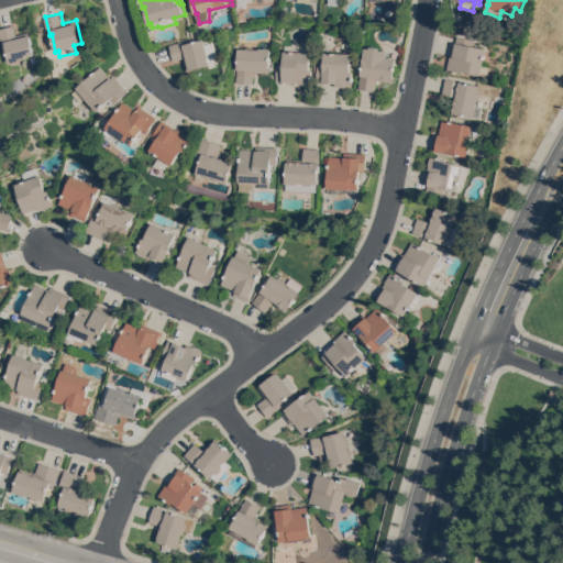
[(11,63),(7,45),(4,45),(0,29),(15,24),(18,34),(31,32),(32,34),(33,33),(35,43),(34,43),(36,55),(30,56),(30,58),(11,63)]
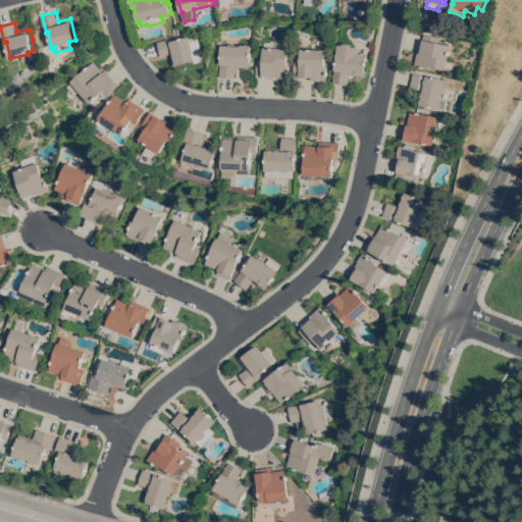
[(203,53),(195,55),(196,60),(174,65),(171,53),(162,56),(158,42),(174,38),(174,40),(191,36),(198,34),(203,53)]
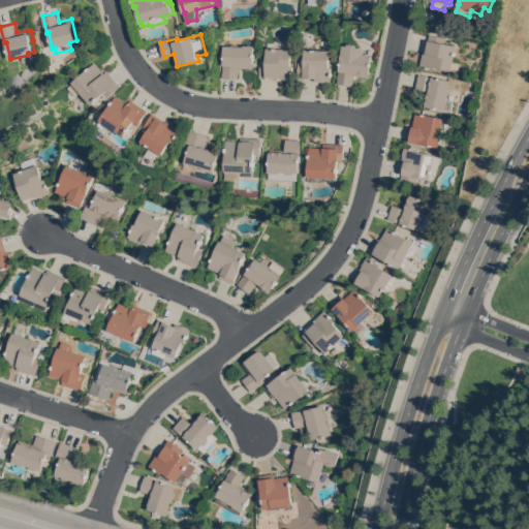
[(461,57),(459,70),(452,68),(452,69),(436,66),(435,69),(421,66),(424,51),(425,51),(427,39),(429,40),(430,34),(445,37),(444,42),(457,45),(455,55),(461,57)]
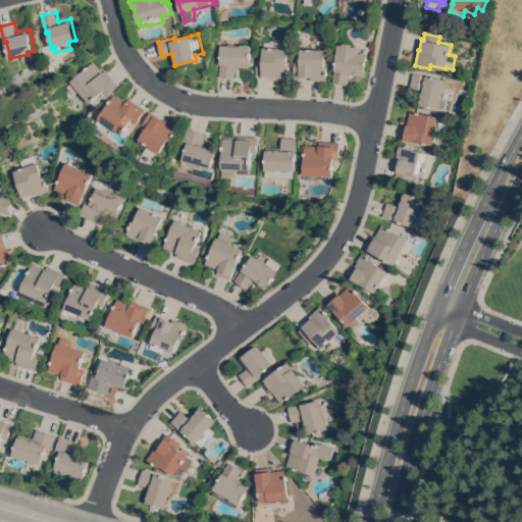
[(263,47),(264,47),(264,42),(281,42),(281,44),(288,44),(286,48),(289,48),(288,64),(290,64),(290,80),(274,79),(274,77),(263,77),(263,75),(257,75),(257,61),(262,61),(263,47)]
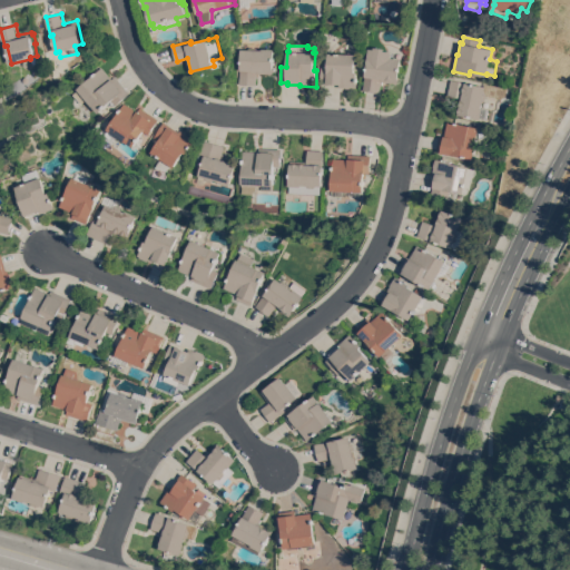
[(374,49),(374,47),(385,48),(384,50),(392,51),(392,57),(401,58),(397,82),(382,81),(382,85),(381,85),(380,92),(363,90),(369,48),(374,49)]
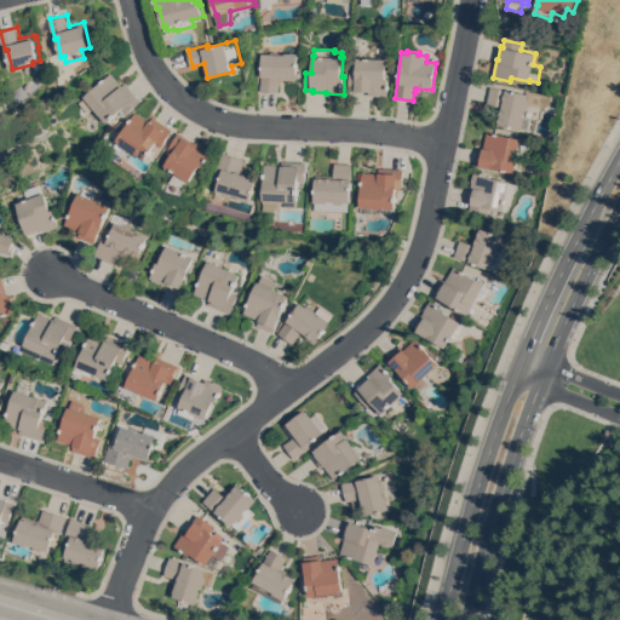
[(260,91),(263,53),(286,53),(286,52),(299,52),(298,80),(281,79),(281,84),(280,84),(280,92),(260,91)]
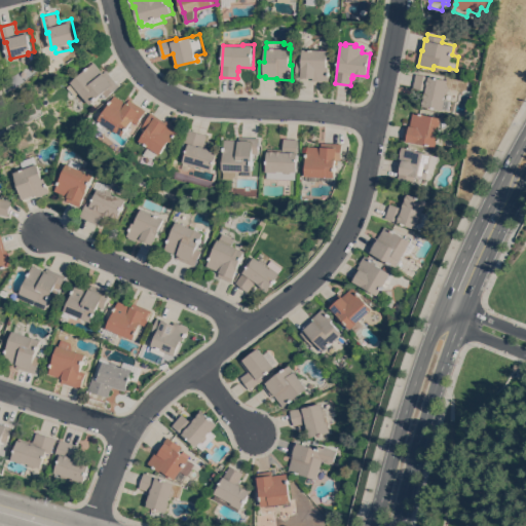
[(329,49),(328,66),(330,66),(330,81),(313,80),(313,77),(304,77),(304,78),(296,77),(297,61),(302,61),(303,48),(329,49)]
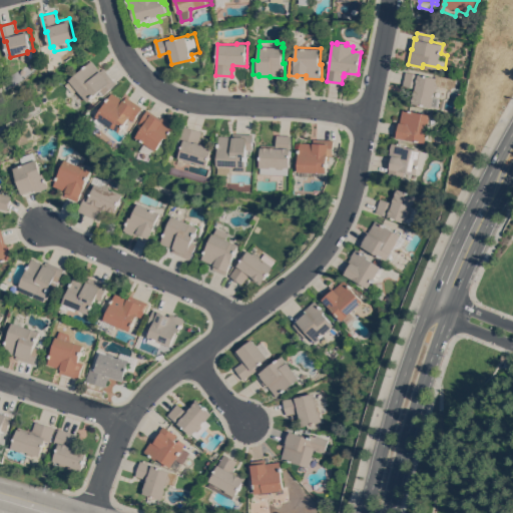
[(105,94),(101,90),(88,101),(78,89),(73,93),(66,84),(70,80),(70,79),(92,60),(101,71),(104,68),(117,83),(105,94)]
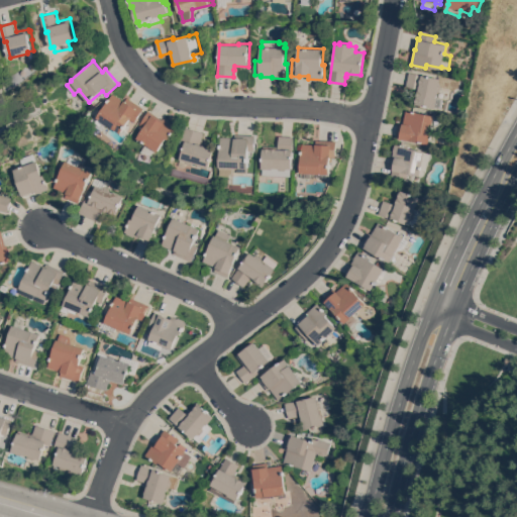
[(439,75),(459,80),(456,90),(441,87),(440,91),(437,92),(437,96),(438,97),(437,98),(442,99),(441,108),(418,103),(418,104),(414,103),(415,100),(417,101),(419,89),(406,86),(409,72),(439,78),(439,75)]
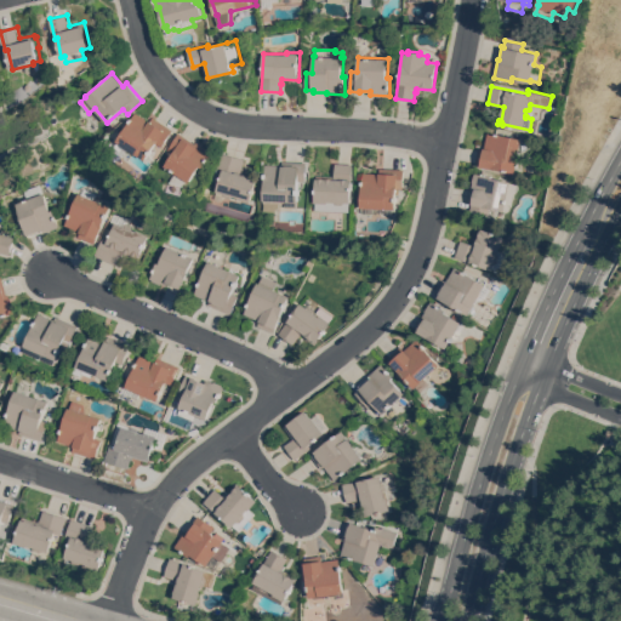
[(125,157),(114,149),(120,142),(118,141),(137,112),(151,121),(154,117),(174,130),(164,146),(158,142),(147,160),(130,148),(125,157)]
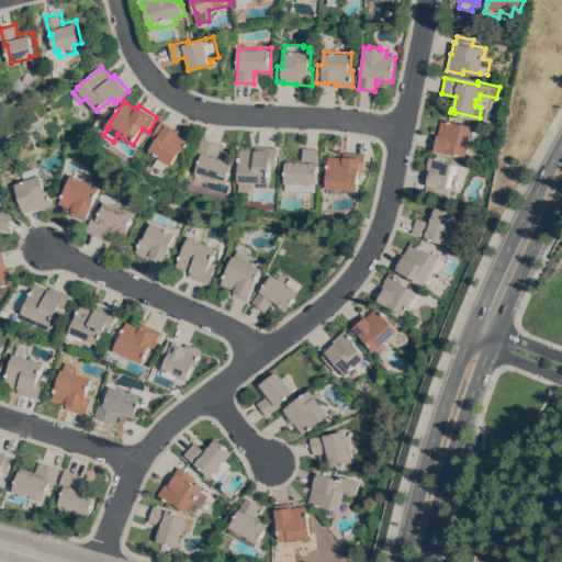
[(472,125),(467,156),(435,150),(436,149),(430,148),(434,132),(439,133),(441,119),(472,125)]
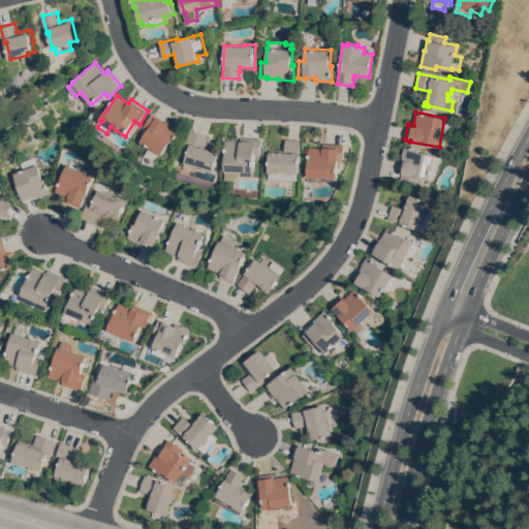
[(142,141),(148,130),(144,127),(153,113),(167,122),(168,120),(182,129),(174,142),(172,141),(163,155),(161,153),(157,158),(146,155),(151,147),(142,141)]
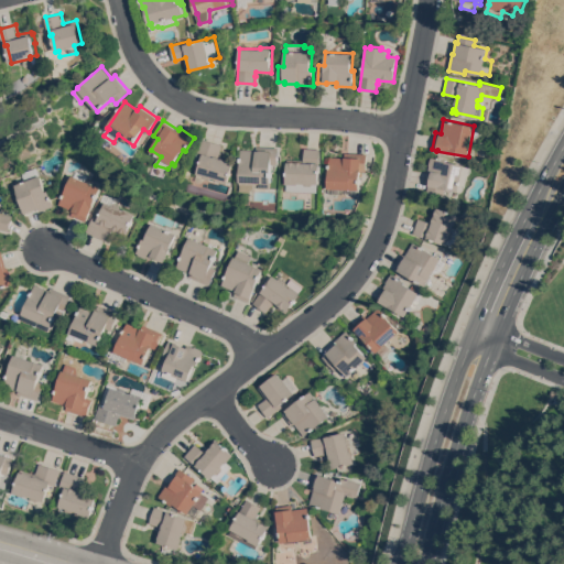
[(204,155),(198,154),(203,138),(224,144),(221,152),(223,152),(223,155),(237,160),(229,184),(218,181),(218,179),(215,177),(210,179),(205,177),(204,175),(198,173),(204,155)]
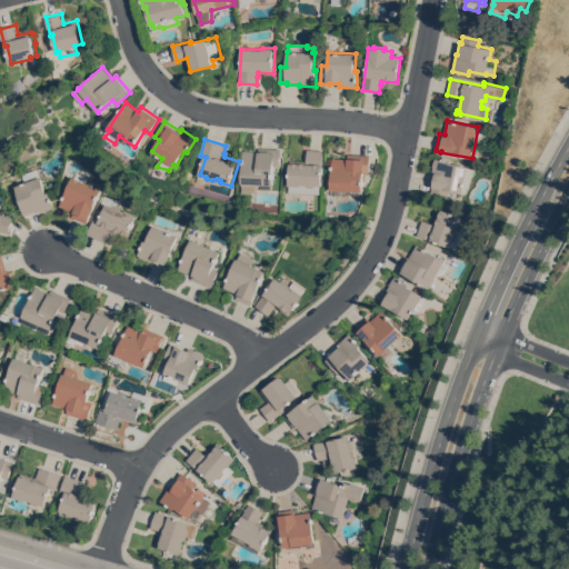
[(259,183),(259,186),(243,186),(245,150),(259,151),(260,148),(282,148),(281,166),(276,166),(275,185),(273,189),(261,189),(261,183),(259,183)]
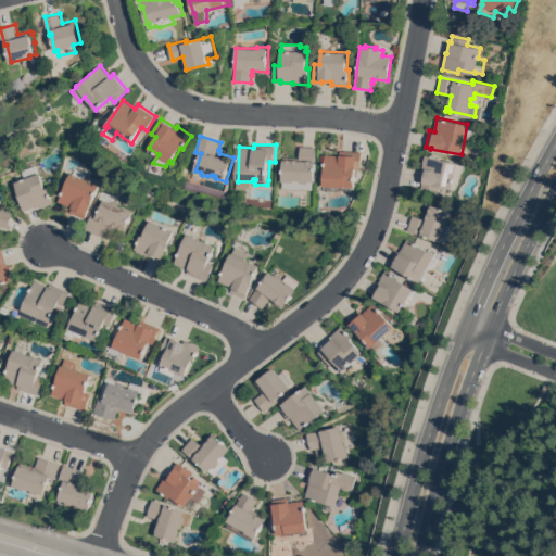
[(285,156),(301,158),(301,146),(316,147),(316,180),(314,180),(314,189),(283,188),(285,156)]
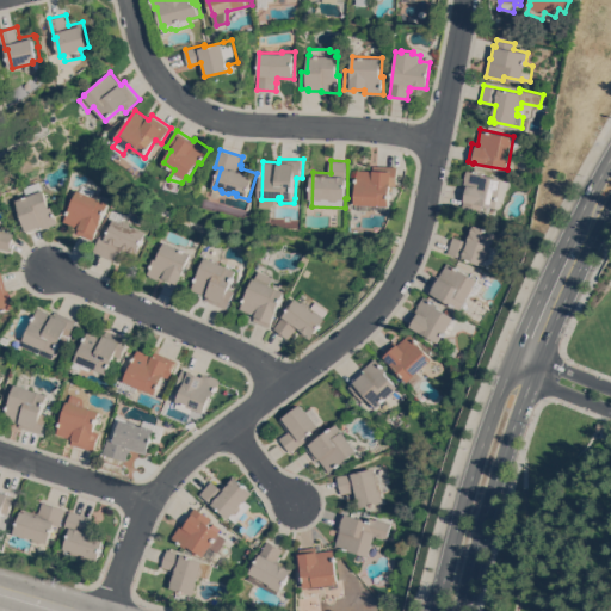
[(375,170),(375,165),(399,166),(397,185),(392,185),(390,205),(389,205),(389,210),(358,210),(358,204),(357,204),(358,170),(375,170)]
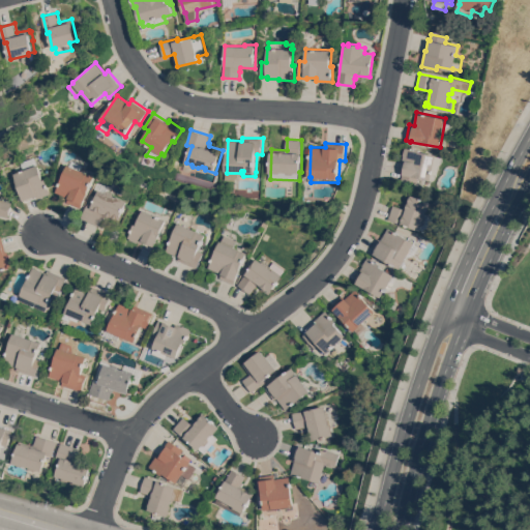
[(404,155),(403,155),(405,148),(406,146),(420,149),(420,151),(436,154),(435,155),(441,157),(440,165),(439,165),(437,175),(435,174),(434,179),(431,178),(431,180),(418,177),(417,182),(401,179),(403,171),(404,171),(406,163),(403,162),(404,155)]
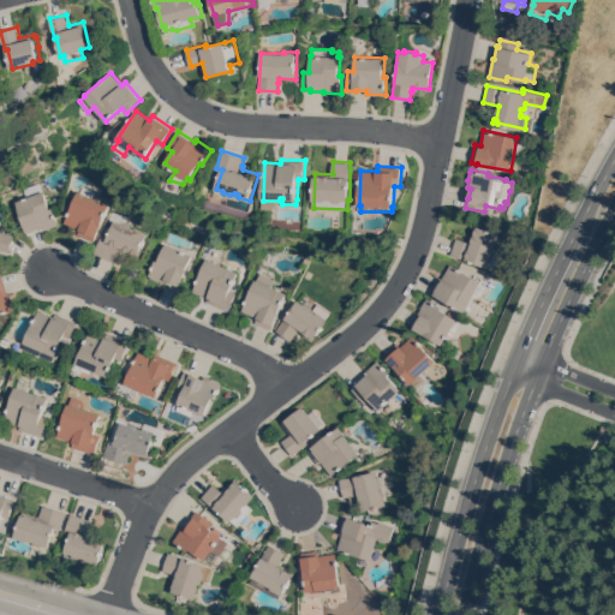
[(42,190),(49,208),(52,208),(58,225),(42,230),(28,234),(28,232),(27,233),(19,214),(17,215),(15,208),(17,207),(15,201),(27,196),(23,189),(39,183),(42,191),(42,190)]
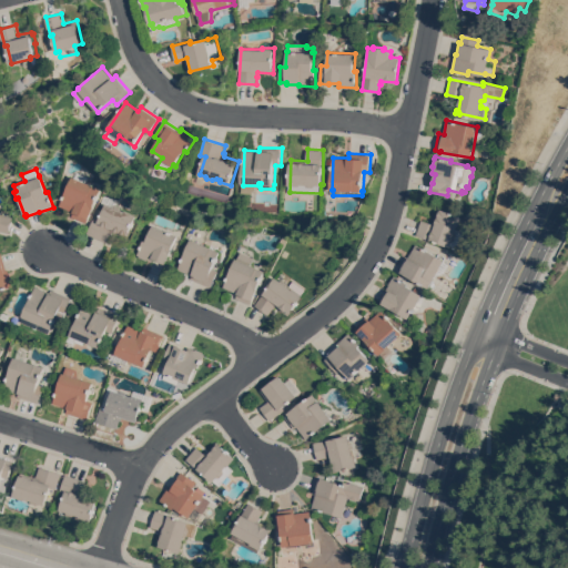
[(85,223),(71,216),(72,212),(59,205),(71,176),(100,189),(85,223)]
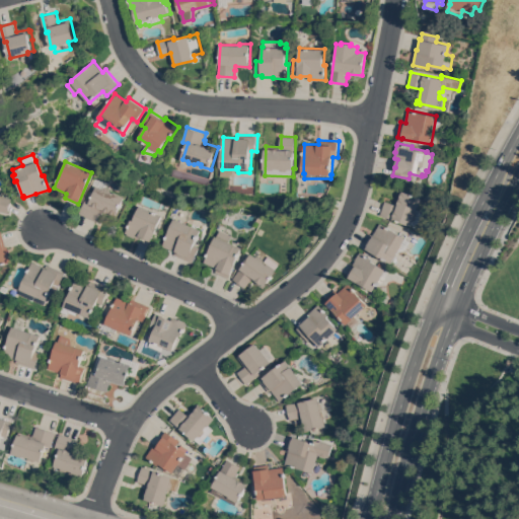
[(91,186),(95,177),(105,182),(103,189),(114,193),(115,192),(125,196),(117,215),(102,209),(97,221),(79,213),(85,199),(89,201),(95,188),(91,186)]
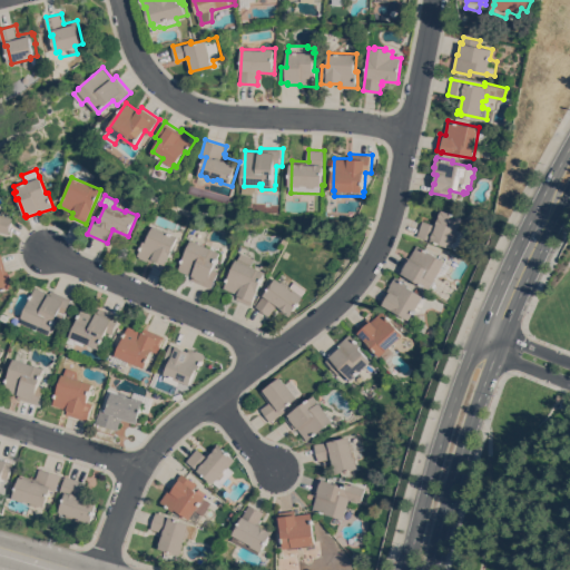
[(460,231),(462,236),(459,244),(453,247),(451,246),(451,247),(435,242),(418,235),(423,219),(431,223),(431,222),(434,223),(440,208),(463,216),(460,227),(458,227),(458,229),(460,231)]
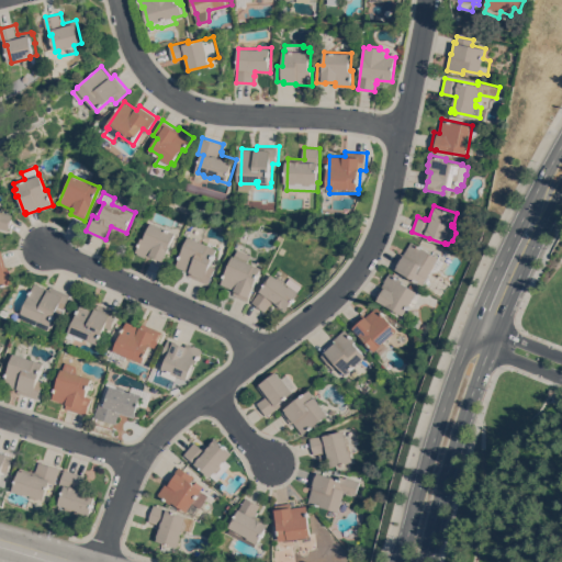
[(0,211),(12,214),(9,229),(0,227),(0,211)]
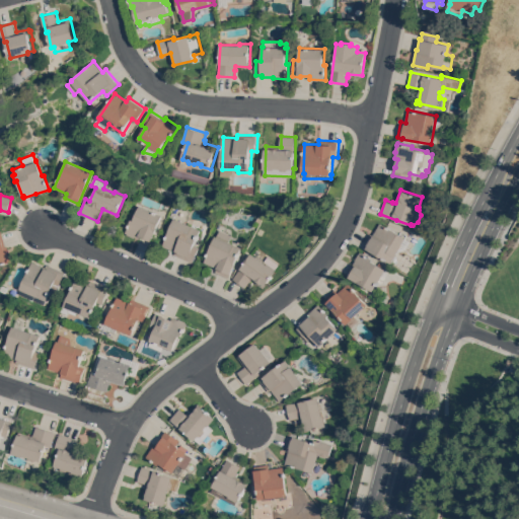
[(162,215),(151,240),(141,236),(139,238),(134,236),(134,237),(127,234),(127,233),(125,232),(131,219),(133,220),(139,205),(162,215)]
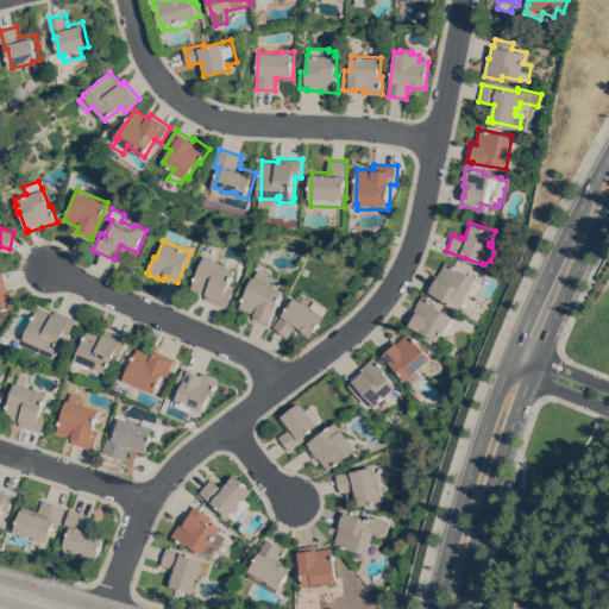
[(236,269),(228,288),(233,290),(226,307),(205,299),(206,295),(190,288),(205,256),(236,269)]
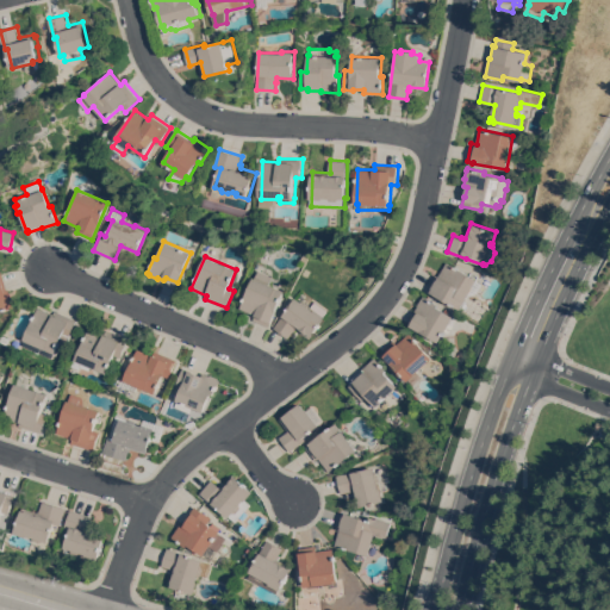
[(439,277),(447,262),(477,279),(477,280),(483,284),(478,292),(472,296),(468,293),(460,309),(427,290),(435,274),(439,277)]
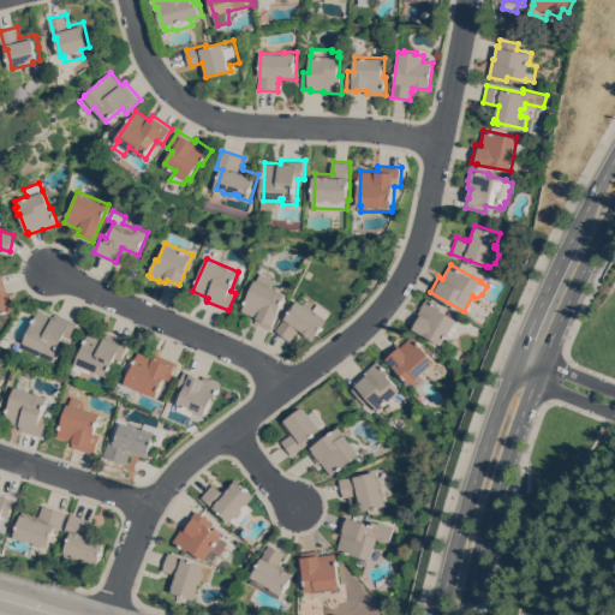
[(270,329),(255,322),(257,317),(242,310),(256,279),(257,280),(261,272),(274,279),(272,286),(287,293),(270,329)]
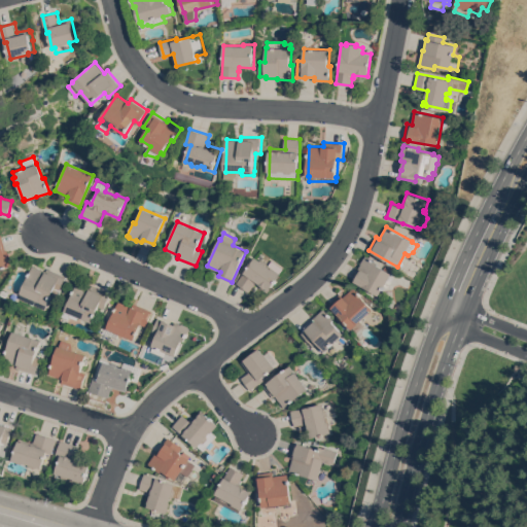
[(0,234),(2,234),(6,250),(8,249),(13,266),(0,270),(0,234)]
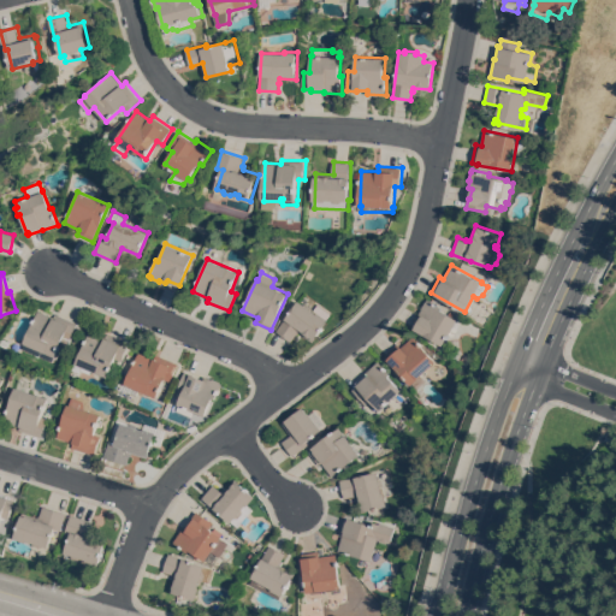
[(443,345),(414,329),(421,317),(418,315),(427,298),(443,308),(442,309),(457,319),(443,345)]
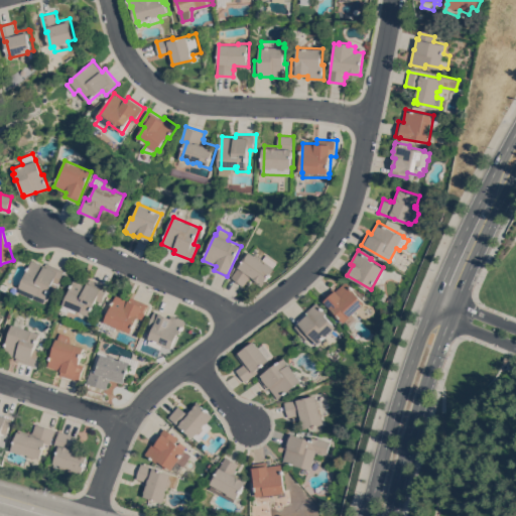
[(262,286),(251,278),(249,281),(248,280),(244,285),(232,277),(250,251),(265,262),(266,261),(275,268),(262,286)]
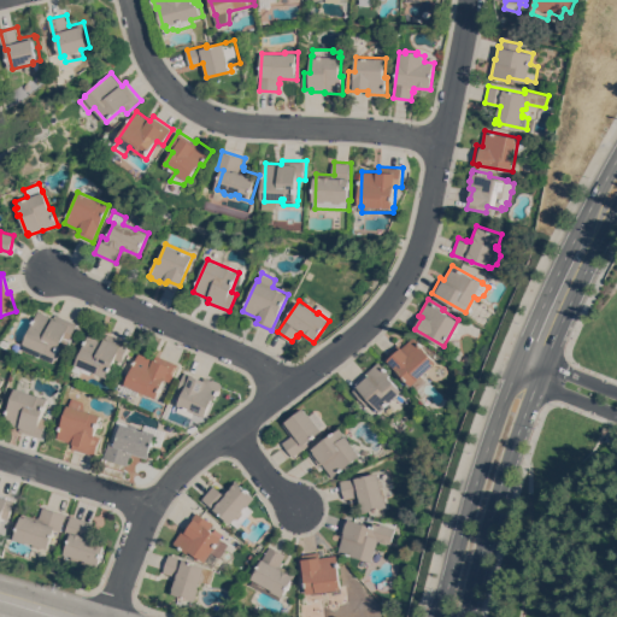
[(24,348),(27,344),(25,344),(40,310),(56,317),(57,313),(78,323),(66,351),(60,348),(54,362),(24,348)]
